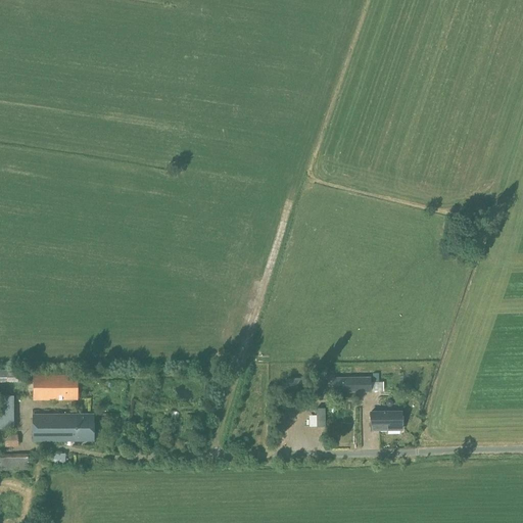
[(33,400),(78,400),(78,375),(33,376),(33,400)]
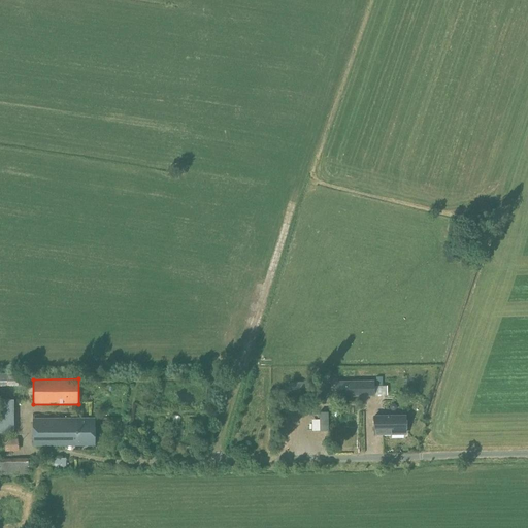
[(336,397),(374,396),(374,382),(335,382),(336,397)]
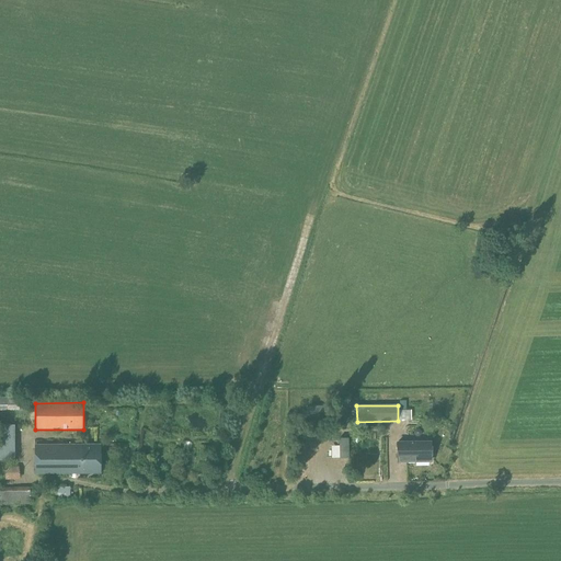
[(0,424),(0,460),(15,460),(14,424),(0,424)]
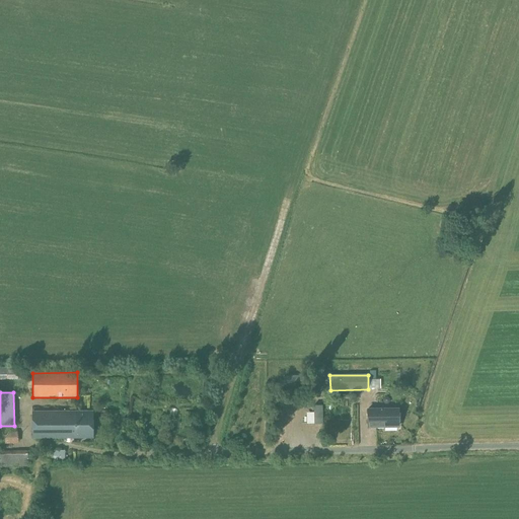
[(398,424),(398,410),(368,410),(368,423),(376,423),(376,427),(389,427),(389,424),(398,424)]
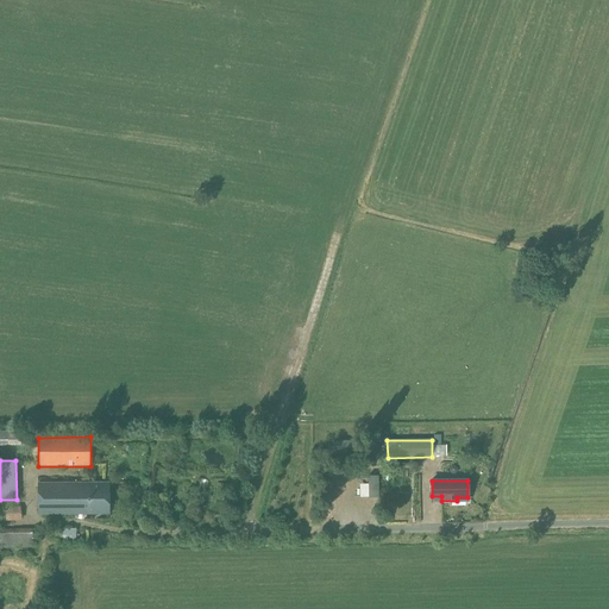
[(108,514),(108,483),(39,483),(39,514),(108,514)]
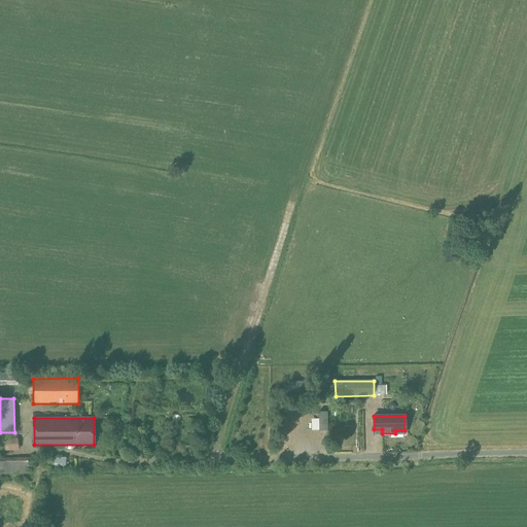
[(0,438),(0,444),(0,451),(13,451),(13,438),(0,438)]
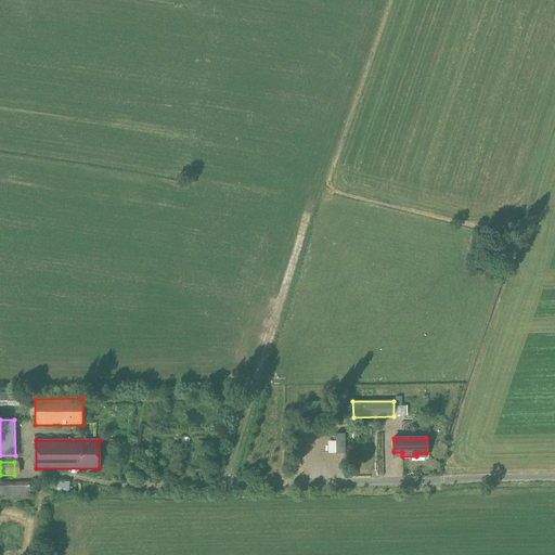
[(0,482),(0,499),(30,499),(29,482),(0,482)]
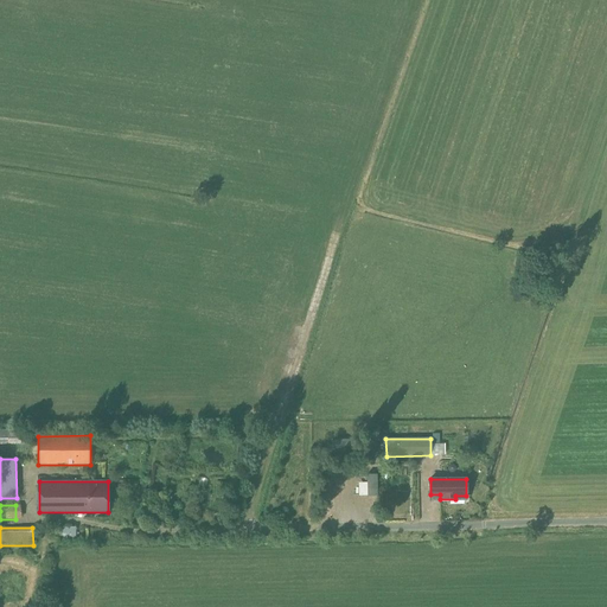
[(76,540),(76,528),(58,528),(59,541),(76,540)]
